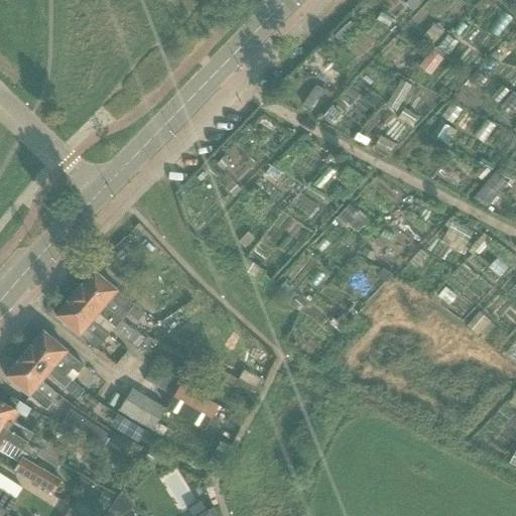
[(417,0),(409,0),(405,5),(411,11),(420,2),(417,0)]
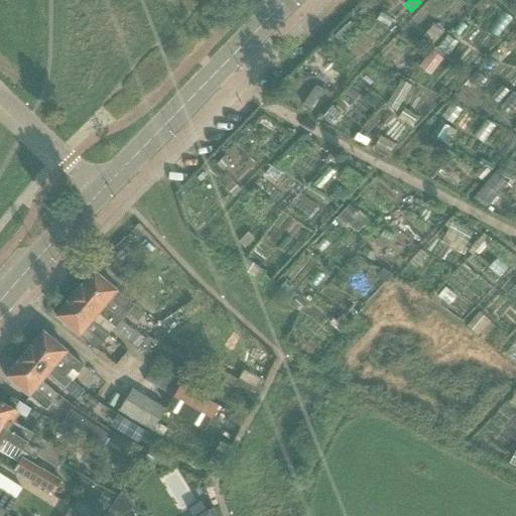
[(345,26),(334,37),(340,43),(352,32),(345,26)]
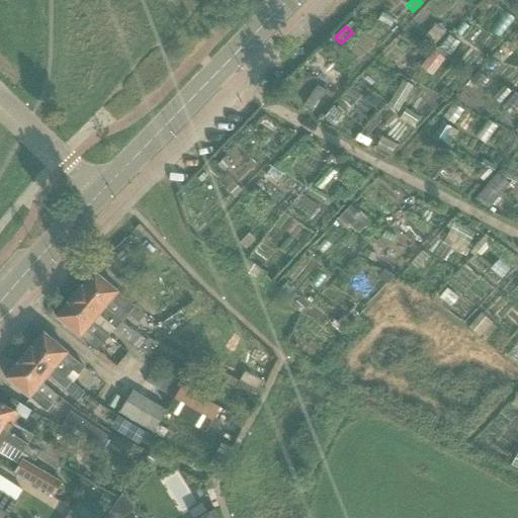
[(477,73),(471,79),(481,85),(485,79),(477,73)]
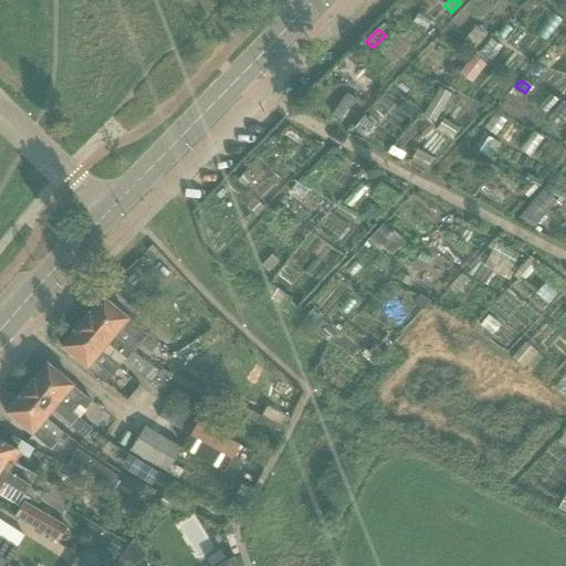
[(483,135),(474,149),(483,155),(492,142),(483,135)]
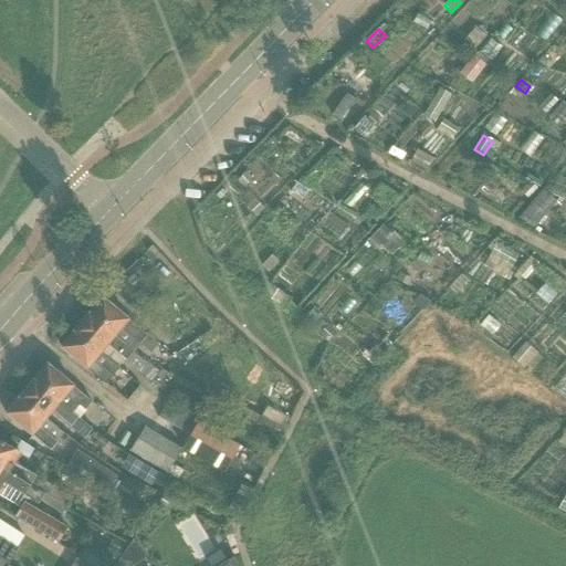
[(245,173),(237,181),(243,188),(252,179),(245,173)]
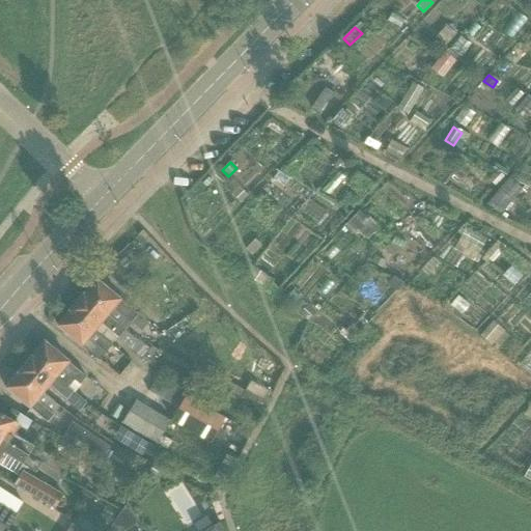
[(496,193),(486,204),(500,216),(509,204),(496,193)]
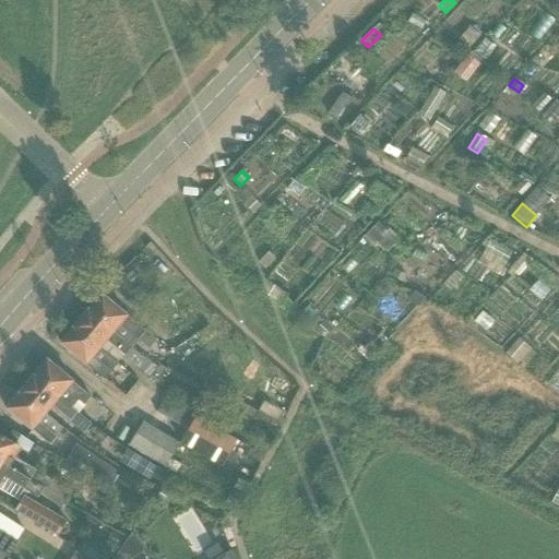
[(268,252),(258,263),(264,270),(274,259),(268,252)]
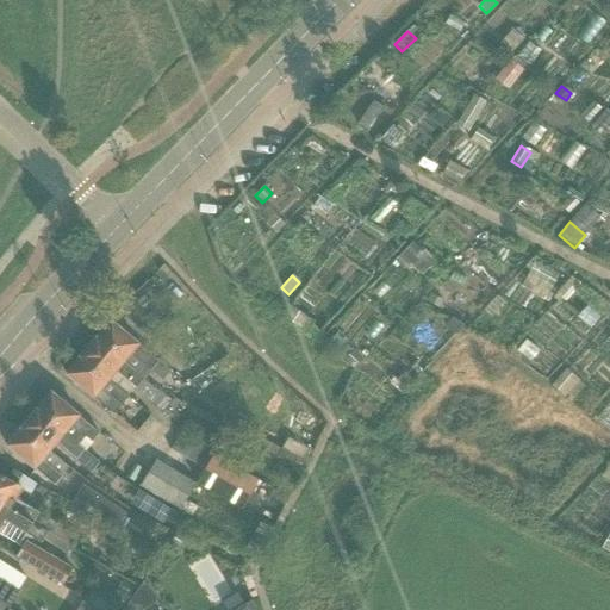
[(430,294),(427,302),(439,309),(442,302),(430,294)]
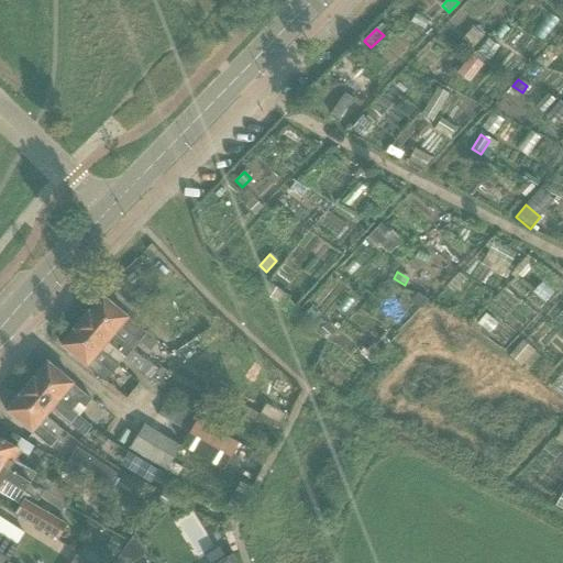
[(267,284),(261,293),(276,304),(283,294),(267,284)]
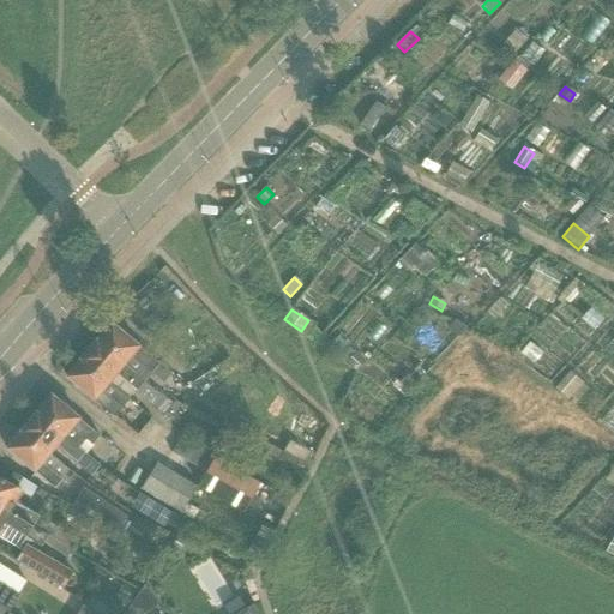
[(112,324),(96,342),(124,365),(145,381),(152,374),(152,373),(160,365),(112,324)]
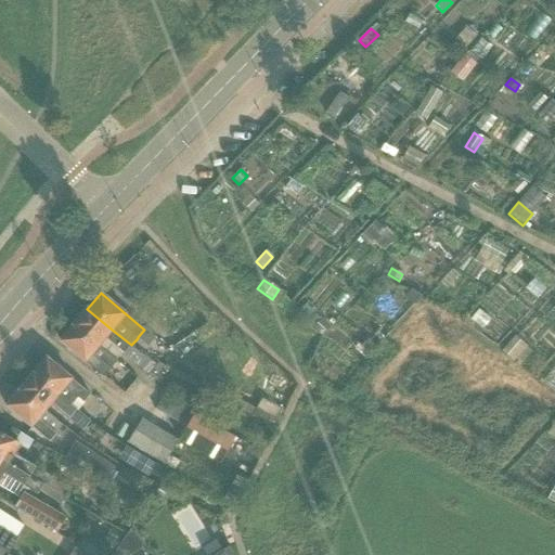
[(87,309),(74,325),(117,361),(124,355),(131,345),(112,330),(87,309)]
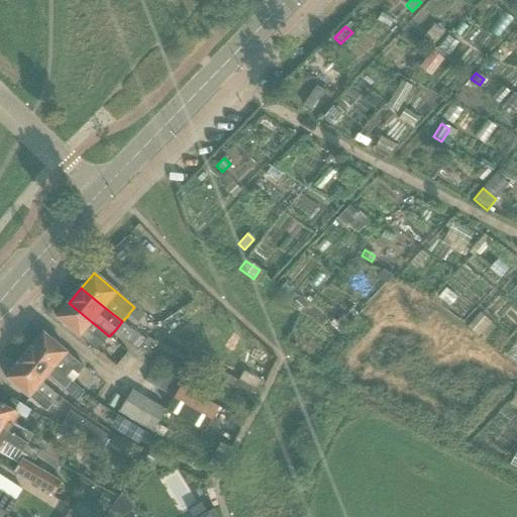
[(109,336),(69,303),(57,317),(72,330),(97,351),(109,336)]
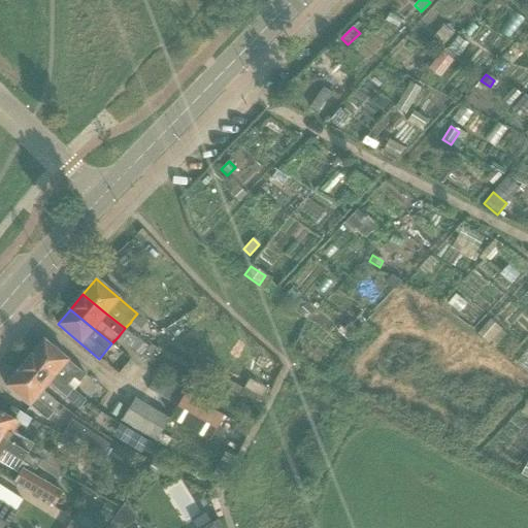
[(137,314),(131,321),(140,329),(146,321),(137,314)]
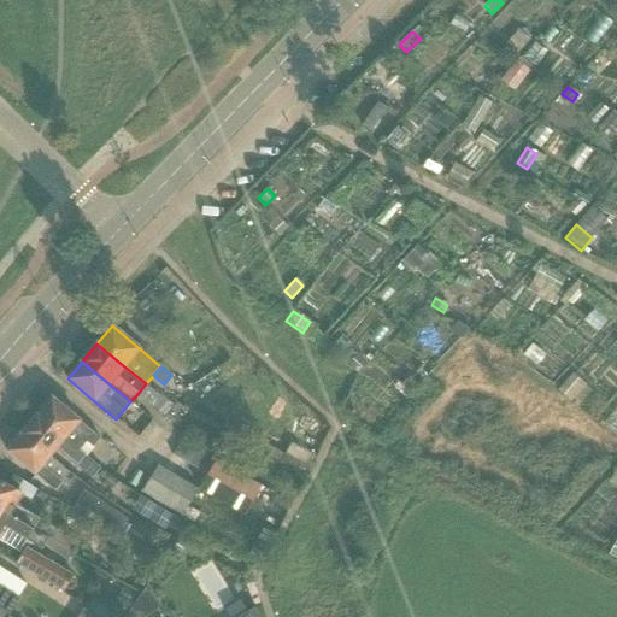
[(146,383),(137,394),(164,417),(172,407),(146,383)]
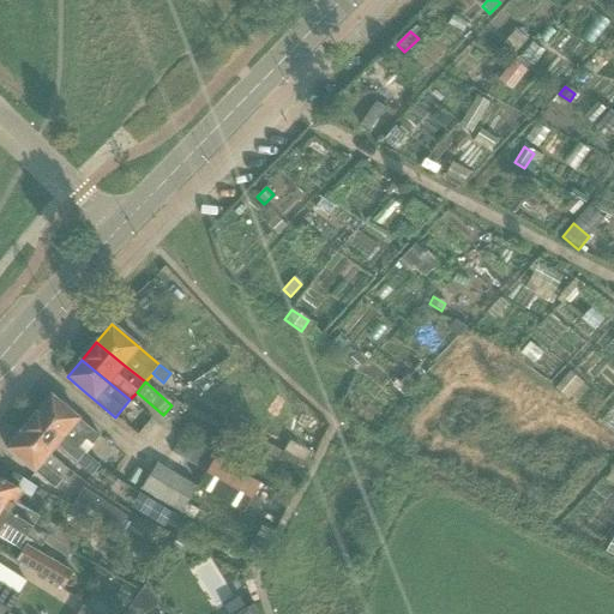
[(52,396),(36,414),(64,437),(64,435),(79,449),(85,440),(91,445),(100,435),(52,396)]
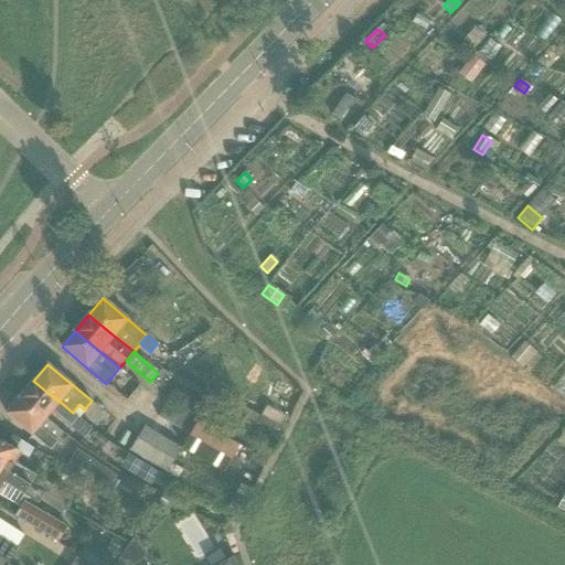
[(158,373),(150,382),(162,390),(171,375),(161,370),(158,373)]
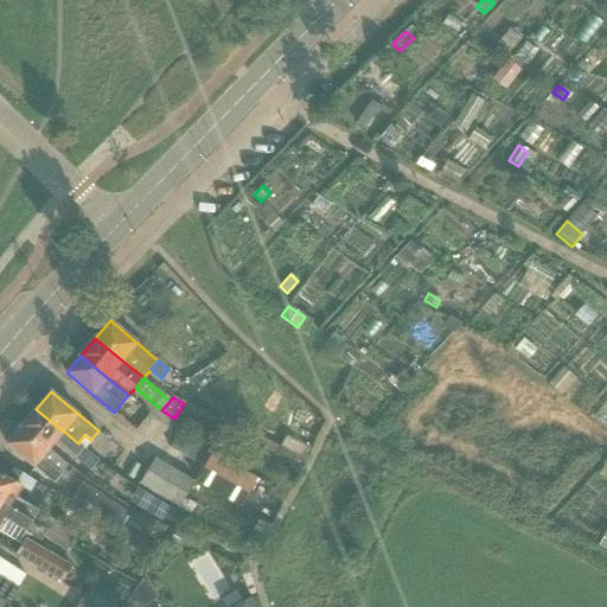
[(36,409),(21,427),(49,448),(56,440),(76,457),(75,458),(90,471),(98,461),(94,458),(84,448),(78,443),(63,430),(63,432),(36,409)]
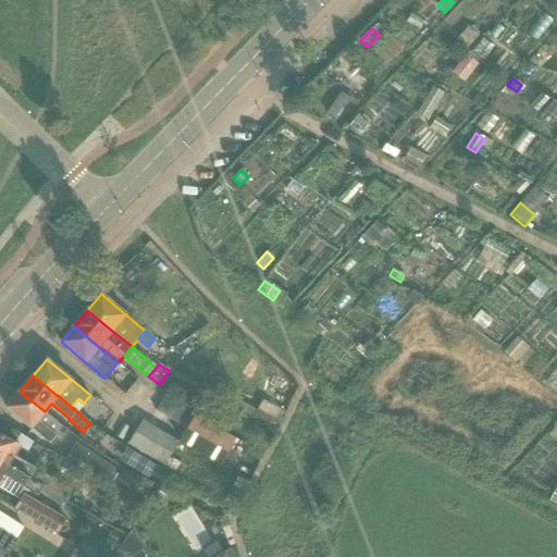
[(20,392),(5,408),(14,415),(13,416),(21,421),(21,420),(49,444),(62,426),(54,420),(45,411),(20,392)]
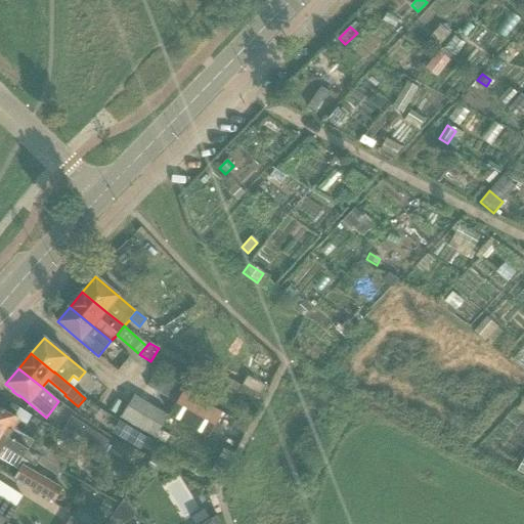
[(154,375),(145,387),(173,403),(181,392),(154,375)]
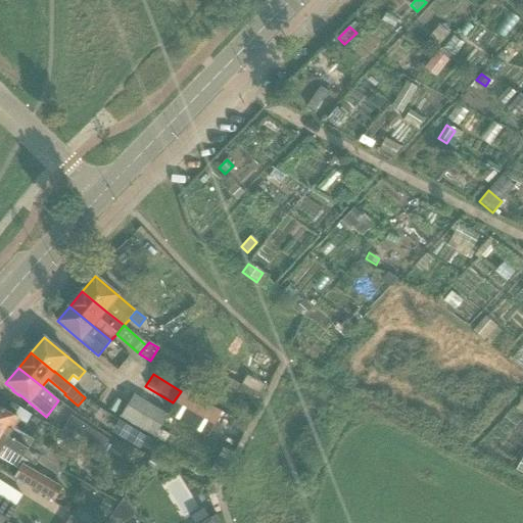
[(79,379),(78,379),(73,375),(67,382),(73,386),(79,379)]
